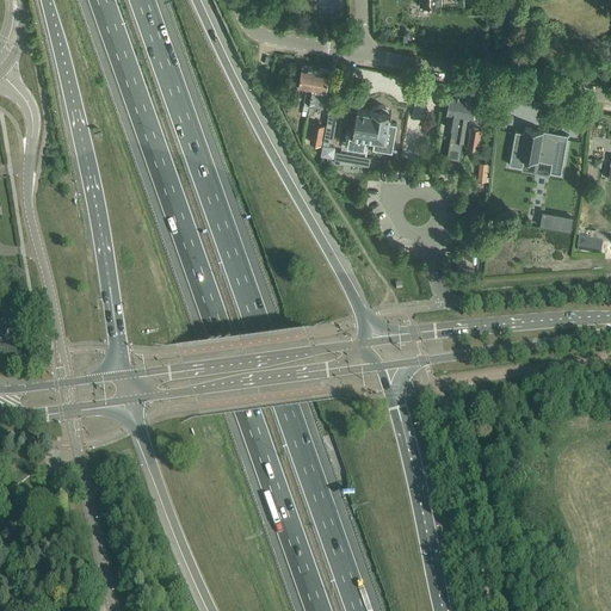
[(302,66),(298,86),(307,87),(304,102),(309,103),(316,68),(308,66),(302,66)]
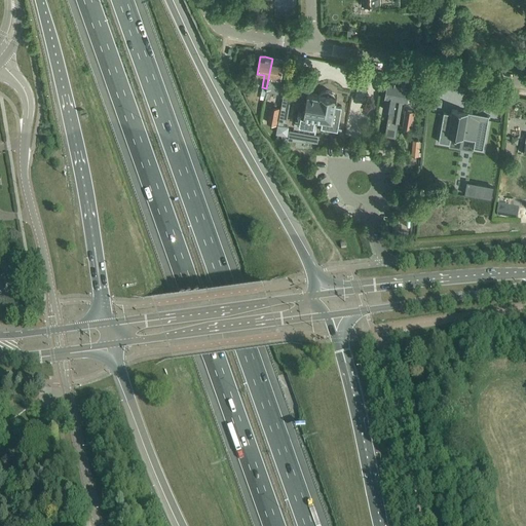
[(284,61),(272,59),(266,88),(265,98),(270,98),(271,91),(277,92),(284,61)]
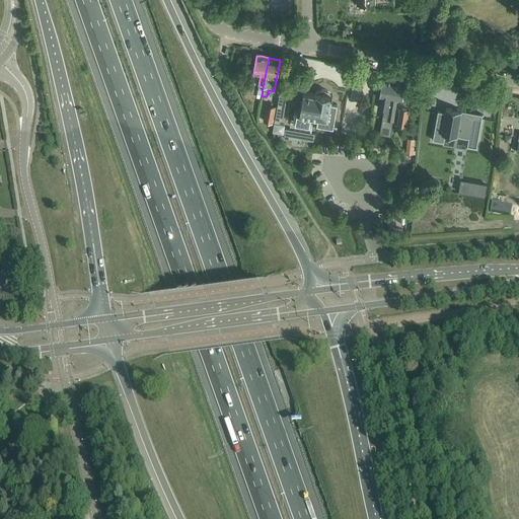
[(382,77),(377,106),(383,107),(382,116),(387,117),(387,115),(388,112),(390,97),(393,79),(382,77)]
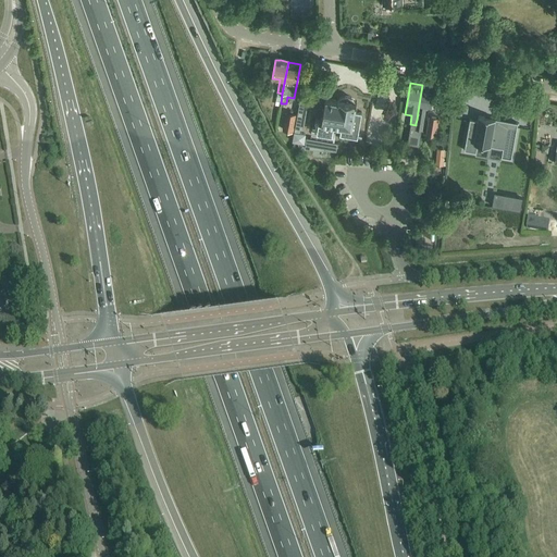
[(416,128),(413,137),(420,138),(421,130),(423,121),(425,106),(431,107),(431,104),(432,98),(434,87),(422,85),(419,104),(417,120),(416,123),(416,125),(416,128)]
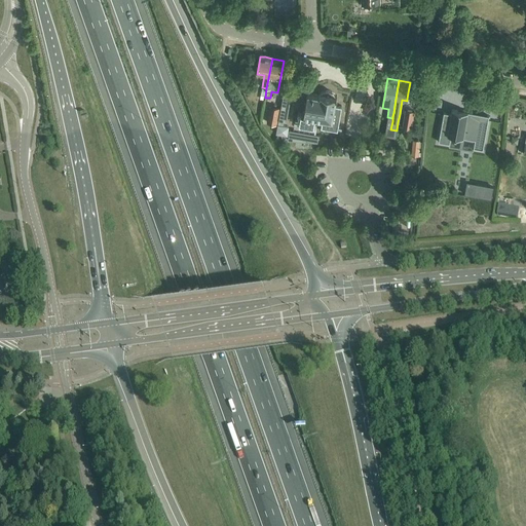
[(300,114),(299,123),(302,123),(314,125),(315,121),(323,122),(323,127),(338,129),(342,106),(340,106),(335,105),(337,96),(318,92),(318,95),(307,92),(305,103),(303,114),(300,114)]
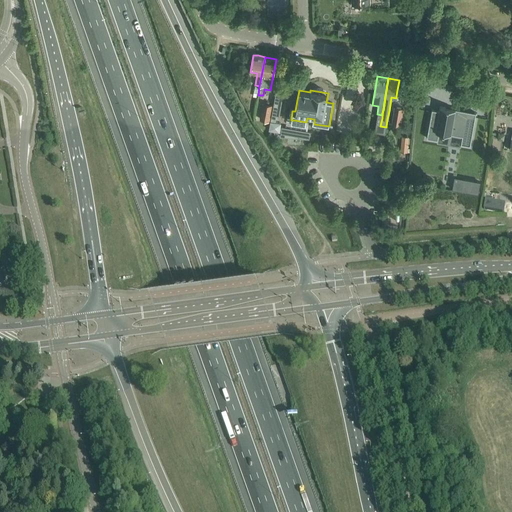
[(276,91),(271,117),(277,118),(279,119),(283,92),(276,91)]
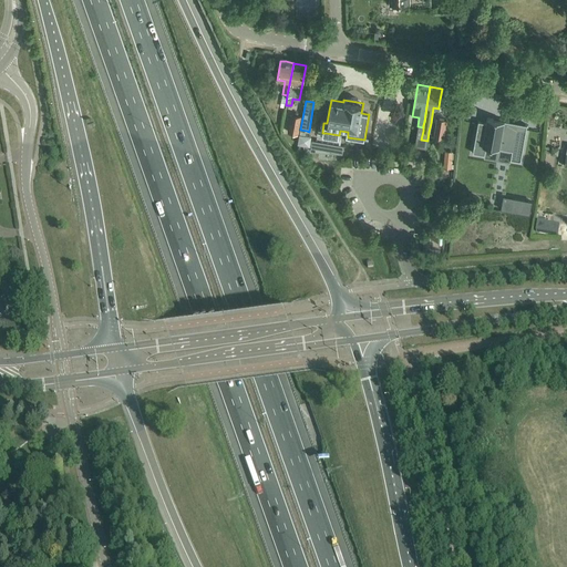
[(298,134),(301,115),(291,114),(288,133),(298,134)]
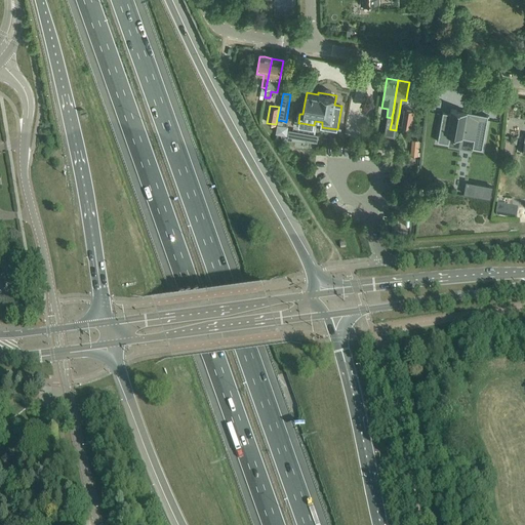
[(439,133),(438,142),(448,144),(450,135),(470,138),(474,139),(473,148),(482,149),(483,144),(488,115),(486,115),(485,120),(483,119),(479,118),(479,117),(479,115),(469,114),(456,112),(457,110),(451,109),(450,113),(443,112),(439,133)]
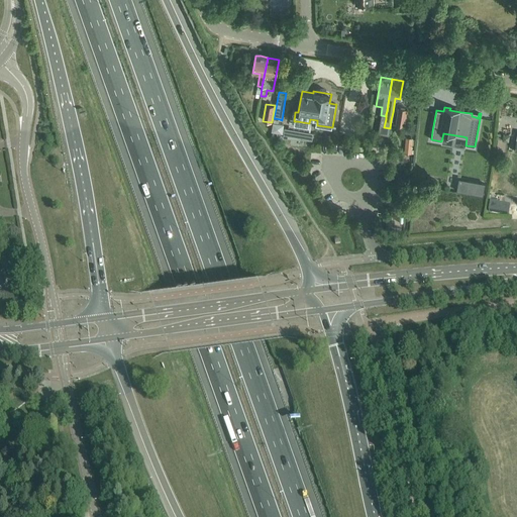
[(398,108),(396,123),(404,125),(406,109),(398,108)]
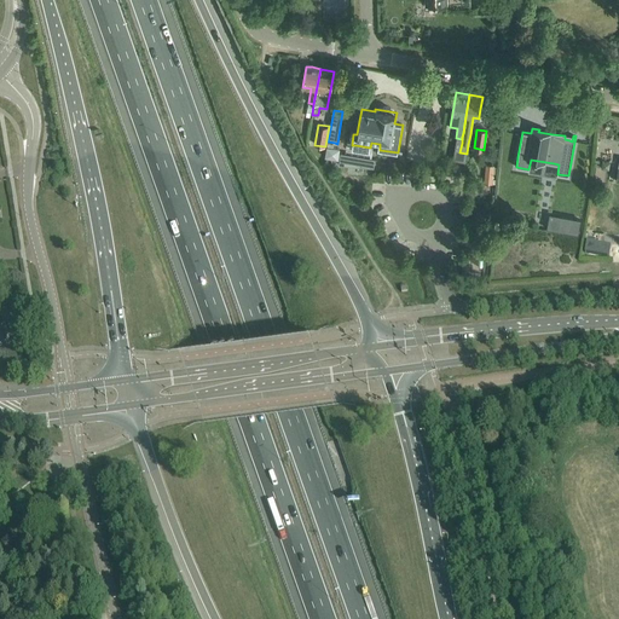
[(327,146),(325,157),(337,160),(340,160),(341,152),(339,152),(340,149),(334,148),(327,146)]
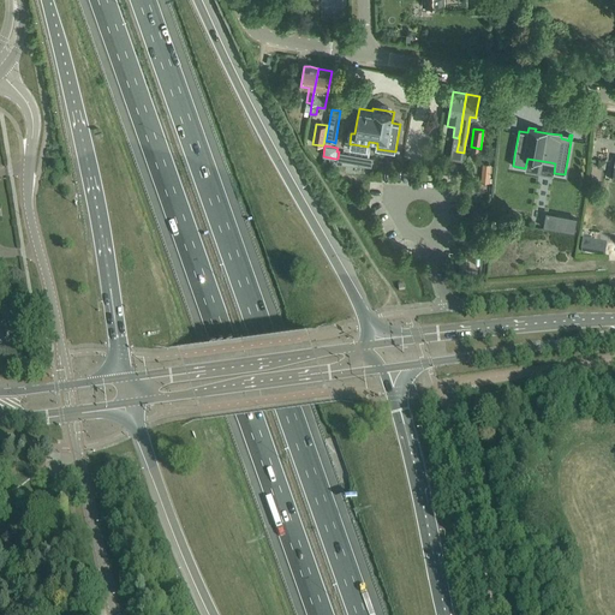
[(338,159),(336,163),(371,166),(372,157),(339,151),(338,159)]
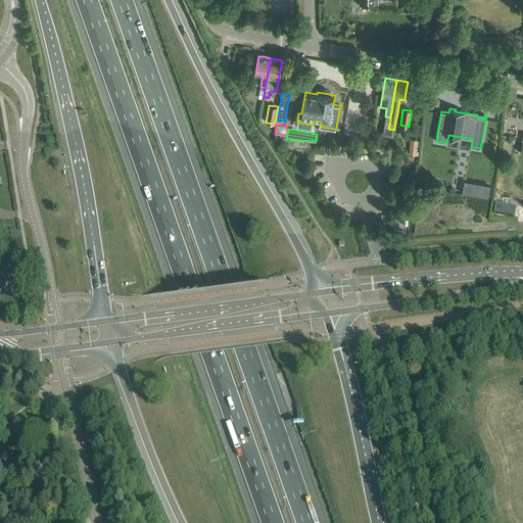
[(411,139),(410,155),(417,155),(419,143),(419,140),(411,139)]
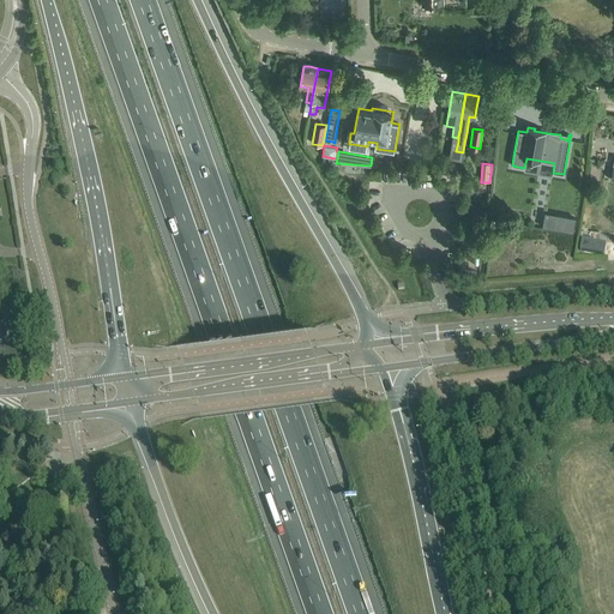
[(555,215),(553,228),(573,233),(576,218),(555,215)]
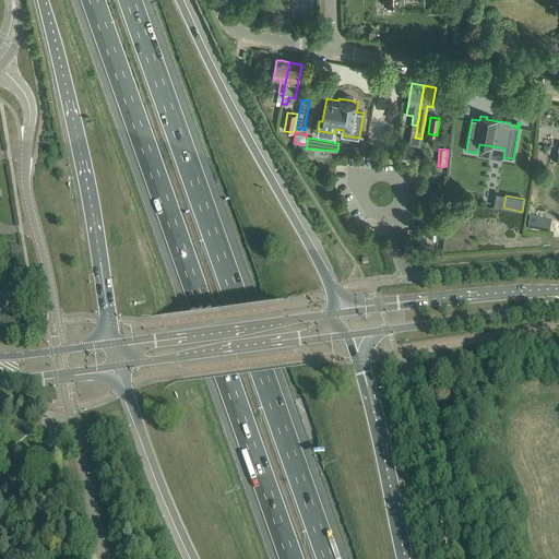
[(420,217),(420,228),(429,229),(429,217),(420,217)]
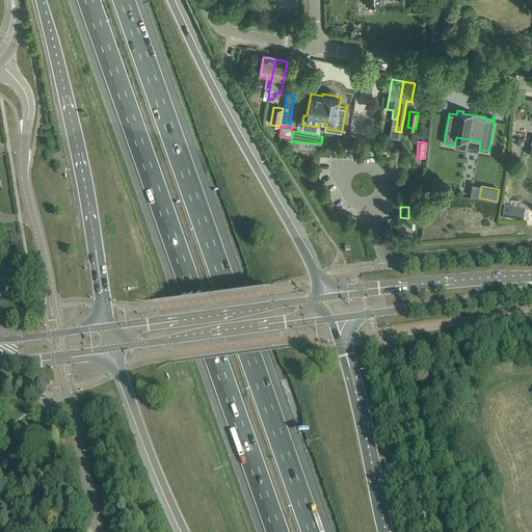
[(504,208),(502,217),(523,221),(525,211),(504,208)]
